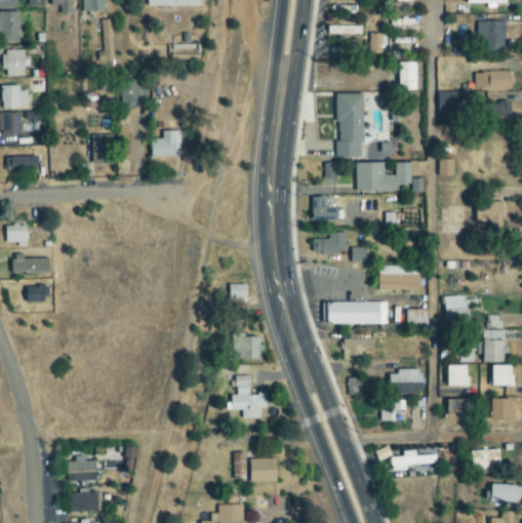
[(52,0),(52,5),(62,5),(62,12),(74,13),(73,0),(52,0)]
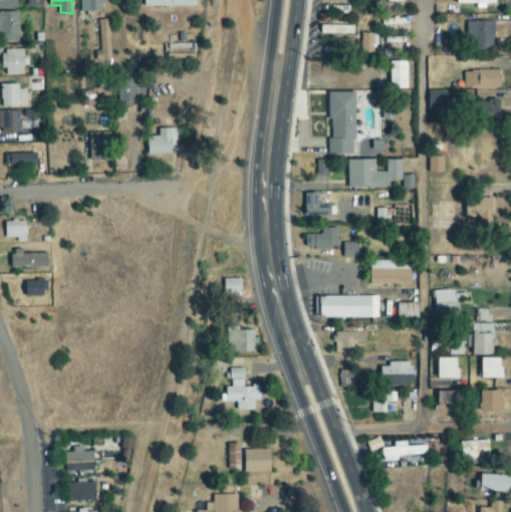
[(104,10),(103,0),(81,0),(81,10),(104,10)]
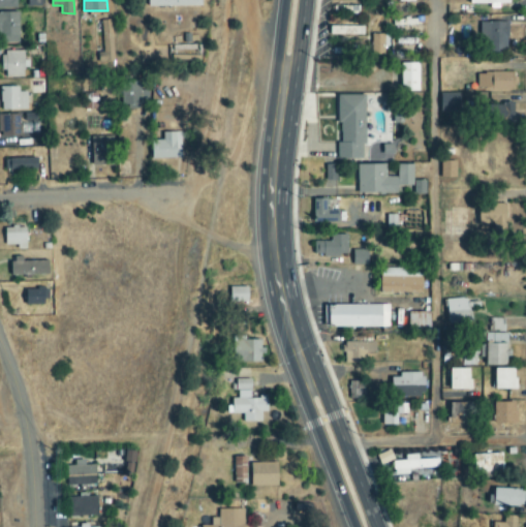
[(0,41),(21,41),(21,10),(0,10),(0,41)]
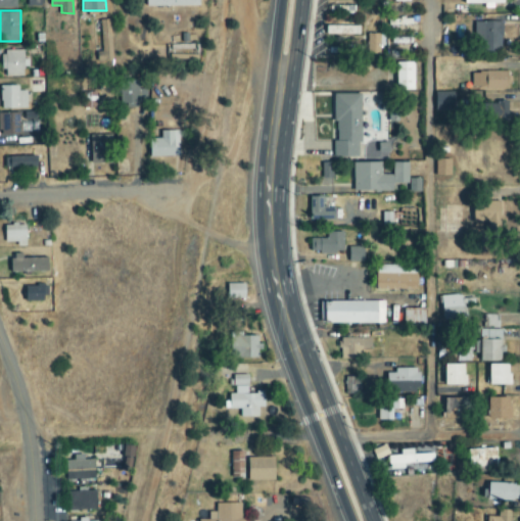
[(506,21),(476,20),(475,51),(504,52),(506,21)]
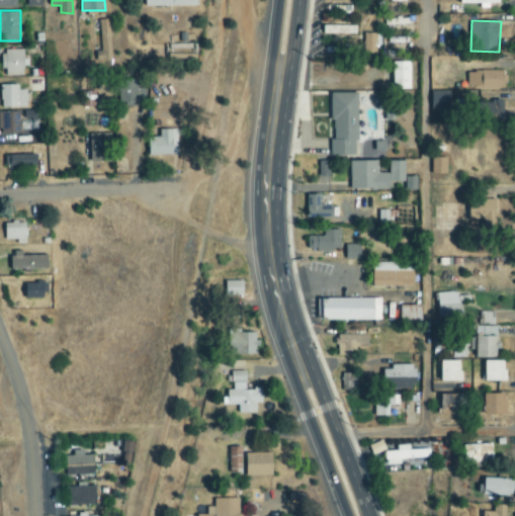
[(365,53),(381,53),(382,32),(365,32),(365,53)]
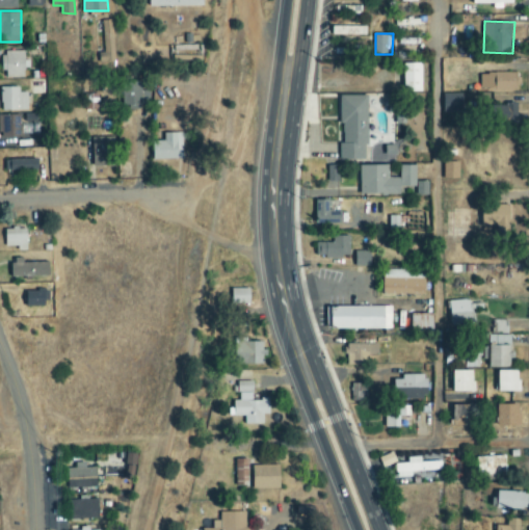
[(5,77),(27,76),(27,50),(5,50),(5,77)]
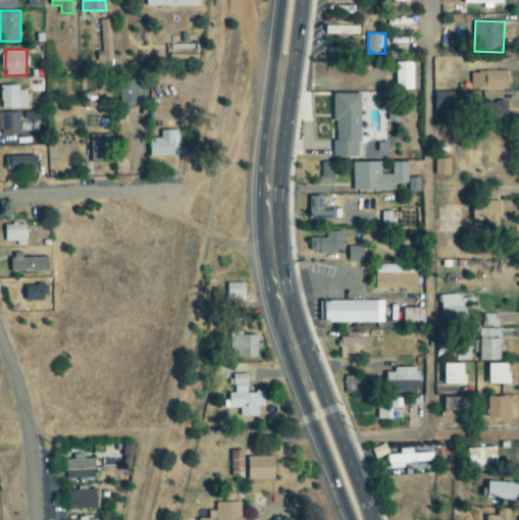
[(415,89),(416,61),(399,61),(398,89),(415,89)]
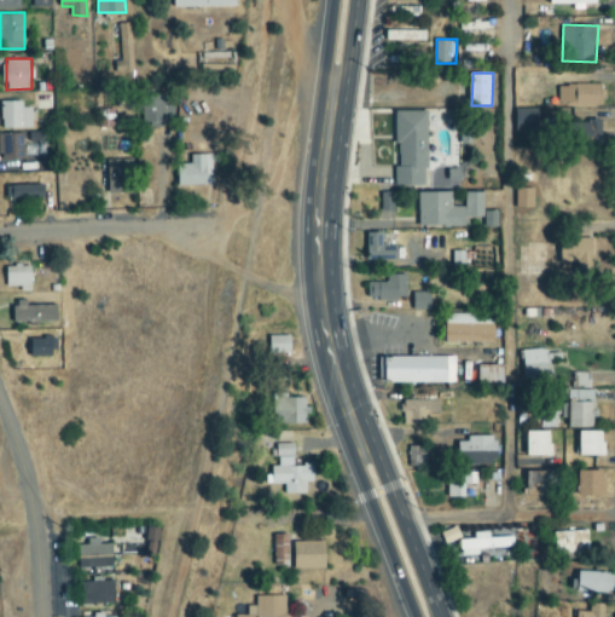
[(604,84),(563,84),(562,104),(604,104),(604,84)]
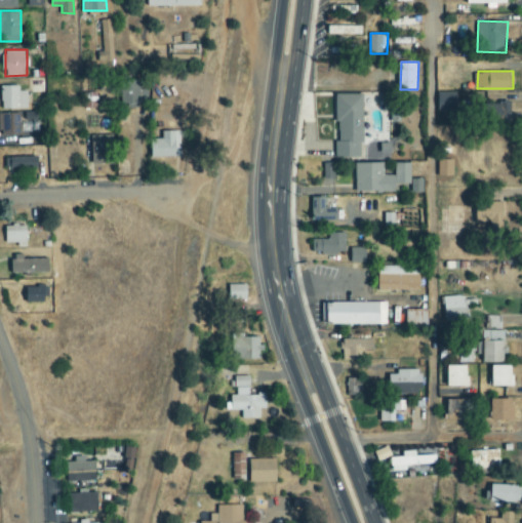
[(142,80),(122,80),(123,105),(141,105),(141,103),(150,103),(150,88),(142,88),(142,80)]
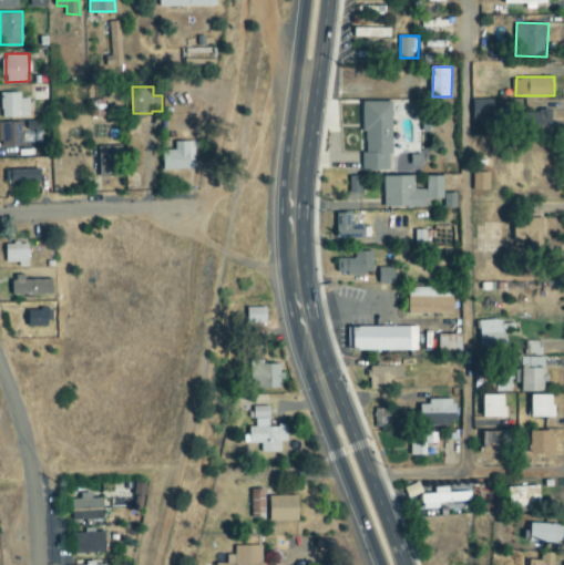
[(3,117),(32,116),(31,96),(22,98),(22,91),(2,92),(3,117)]
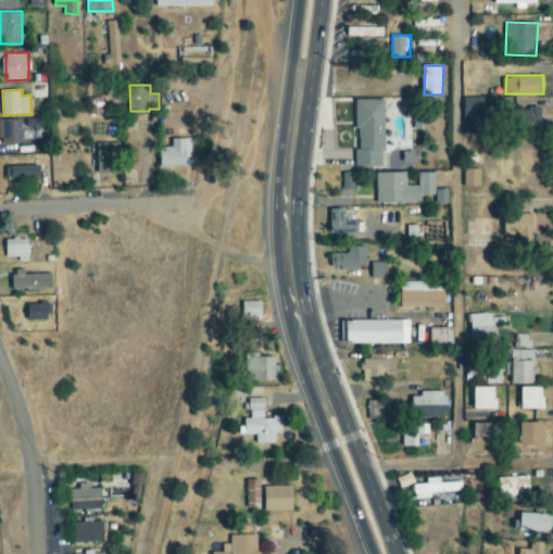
[(465,116),(485,117),(486,97),(465,97),(465,116)]
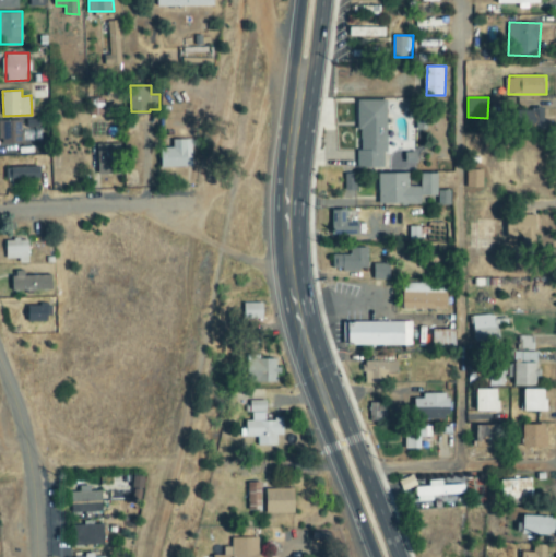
[(361,167),(388,167),(388,99),(359,99),(361,167)]
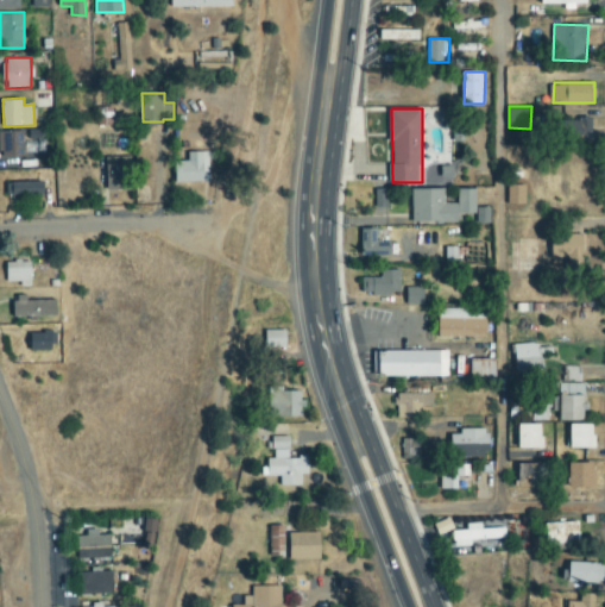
[(594,118),(565,119),(565,142),(594,142),(594,118)]
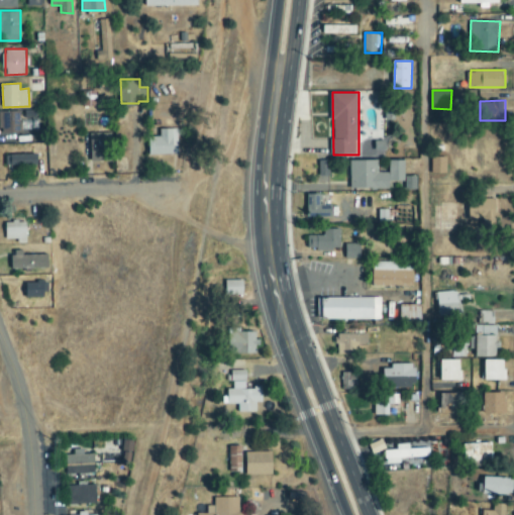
[(0,110),(0,126),(0,133),(40,134),(40,110),(0,110)]
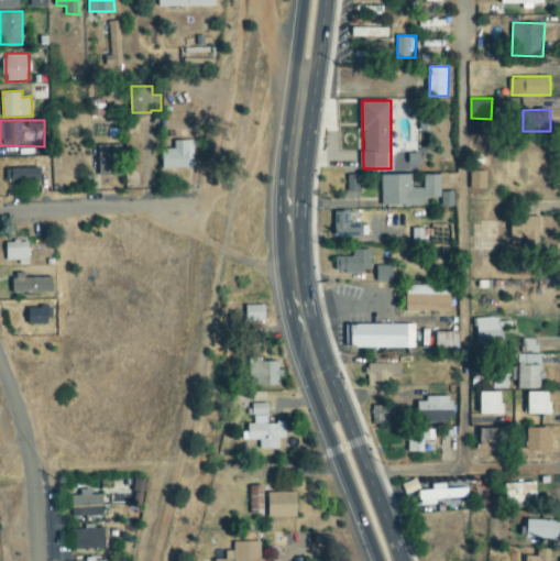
[(175,140),(176,147),(163,149),(164,168),(195,167),(195,140),(175,140)]
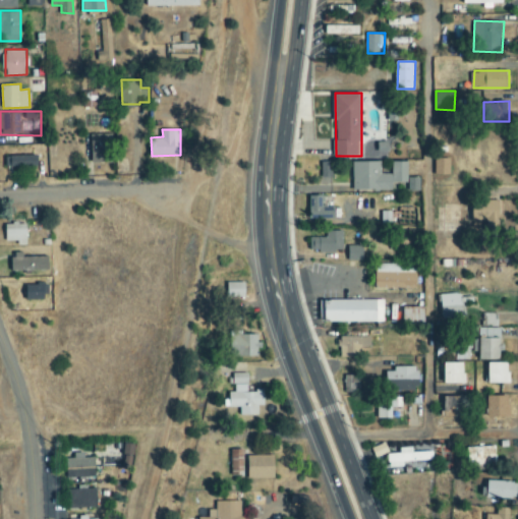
[(93,162),(115,161),(115,132),(92,133),(93,162)]
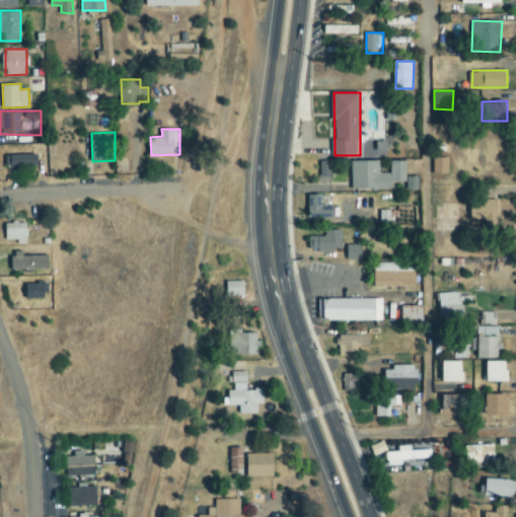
[(39,154),(7,154),(8,166),(39,165),(39,154)]
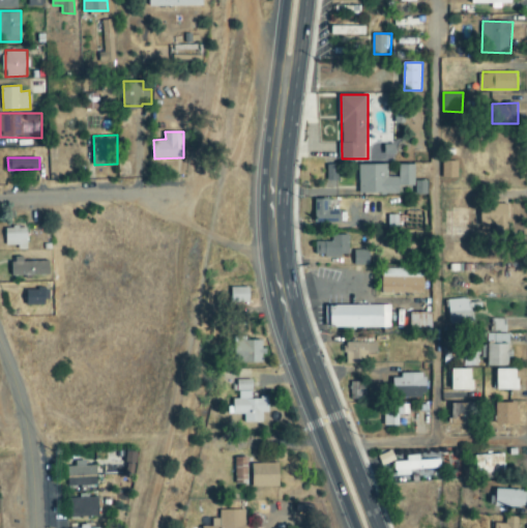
[(444,177),(460,177),(460,160),(443,160),(444,177)]
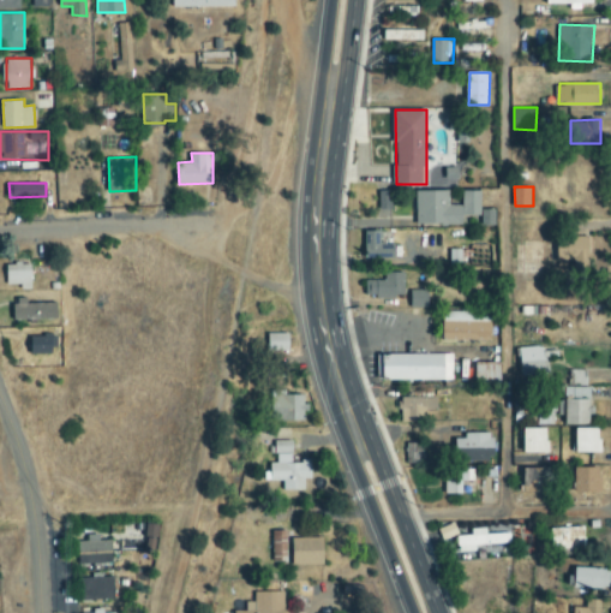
[(393,190),(381,190),(381,210),(393,210),(393,190)]
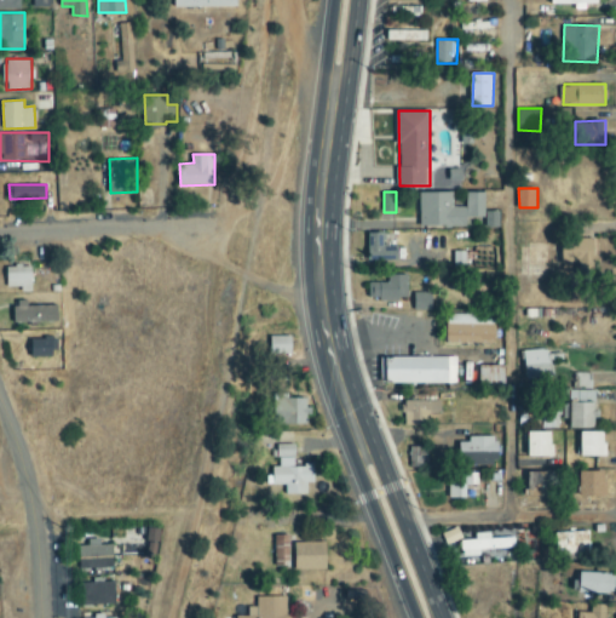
[(487,192),(468,192),(468,206),(454,206),(454,192),(421,192),(421,225),(467,225),(467,216),(487,216),(487,192)]
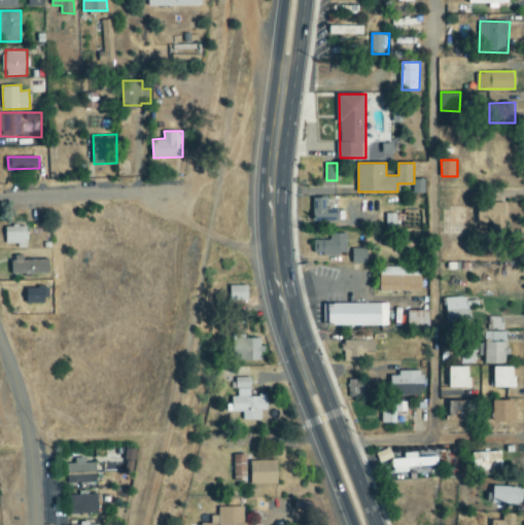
[(426,193),(426,178),(415,178),(414,193),(426,193)]
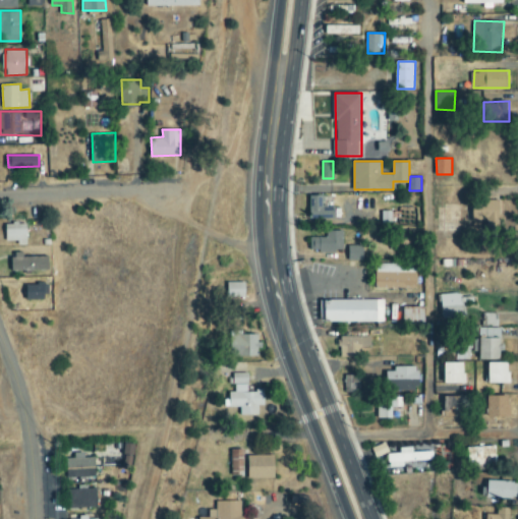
[(337,195),(311,194),(311,218),(337,218),(337,195)]
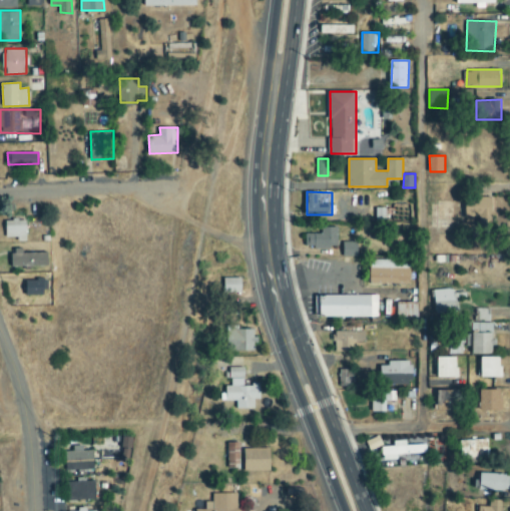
[(466,217),(483,217),(483,221),(493,221),(494,197),(467,196),(466,217)]
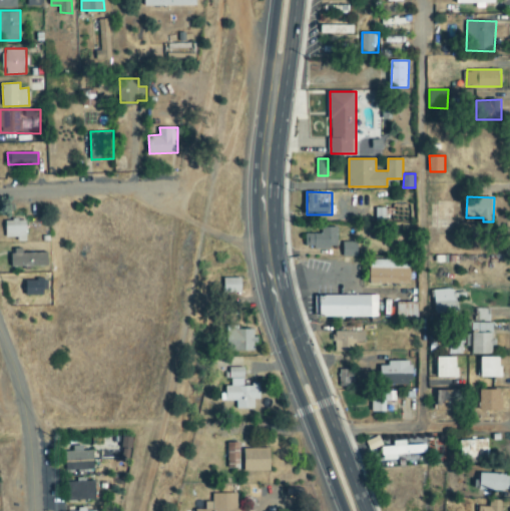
[(27,219),(7,219),(7,238),(27,238),(27,219)]
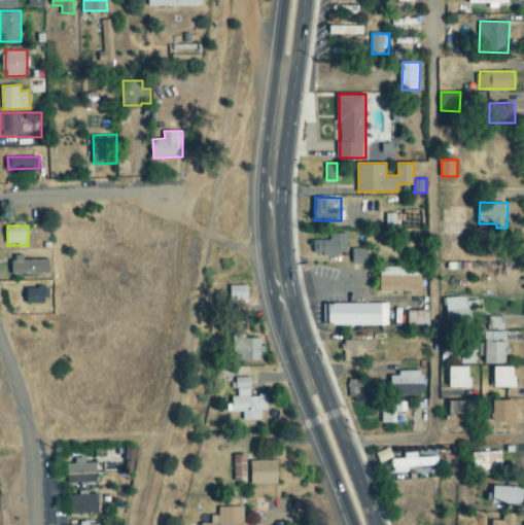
[(348,233),(332,233),(332,239),(315,240),(315,254),(348,254),(348,233)]
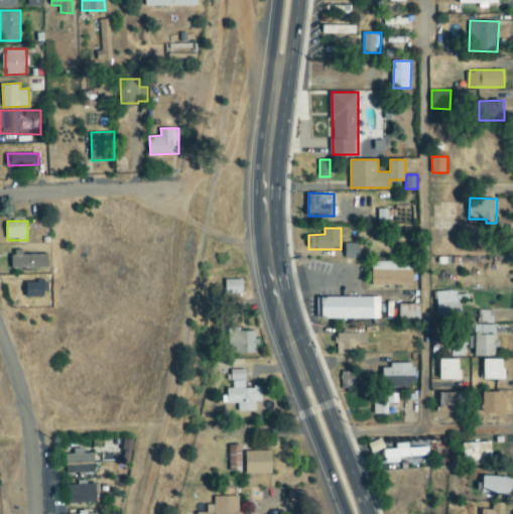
[(361,243),(347,242),(347,257),(361,257),(361,243)]
